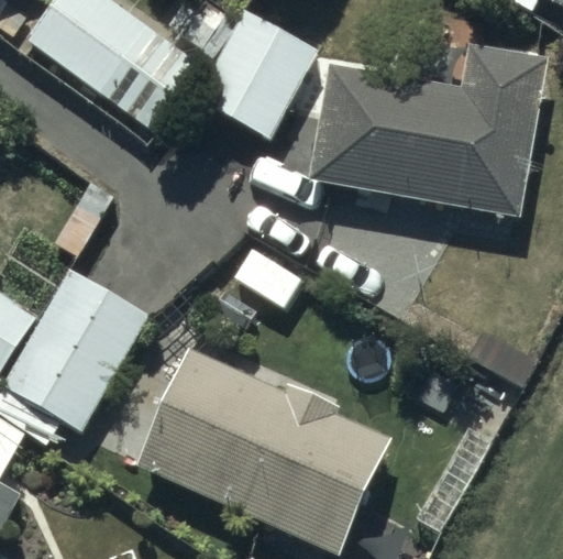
[(48,0),(23,36),(151,130),(199,64),(112,0),(48,0)]
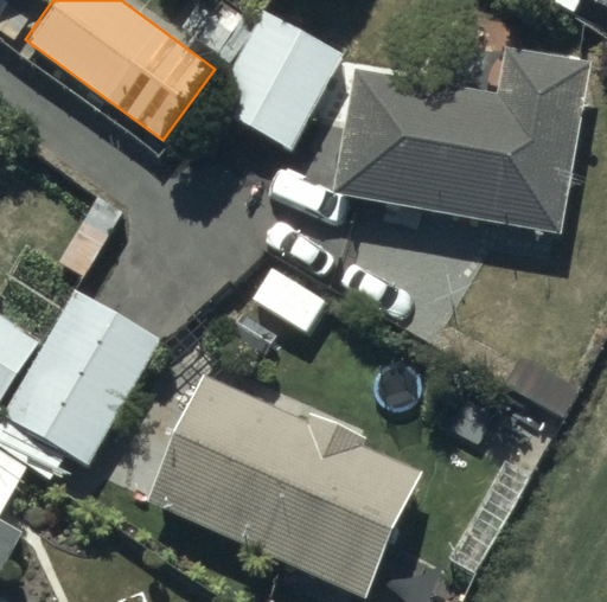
[(266,10),(209,106),(288,152),(345,57),(266,10)]
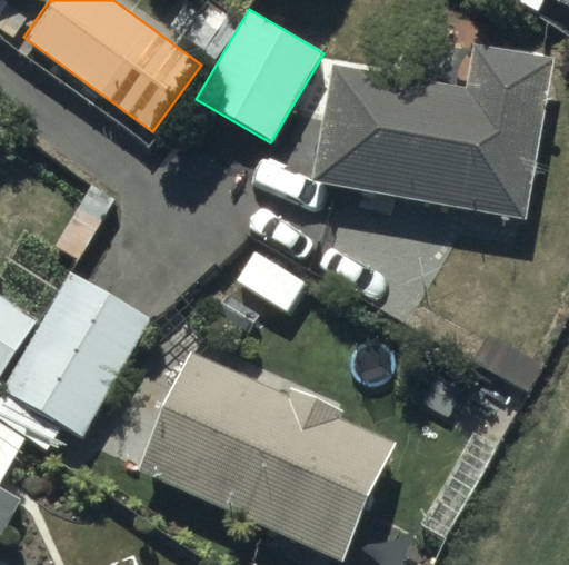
[(332,65),(311,182),(526,221),(555,61),(473,47),(466,89),(332,65)]
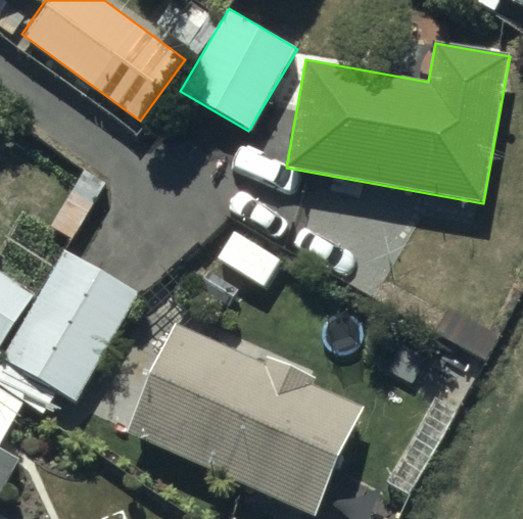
[(76,400),(134,291),(70,256),(11,367),(76,400)]
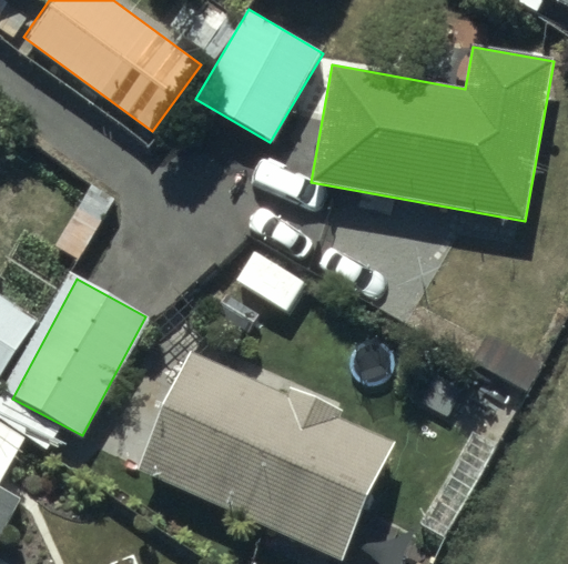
[(0,385),(42,323),(0,294),(0,385)]
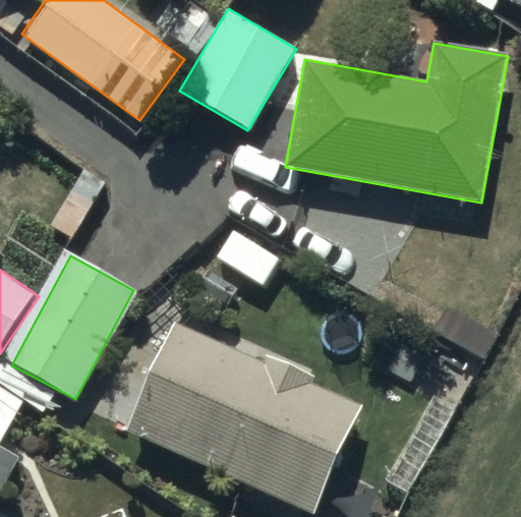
[(174,321),(125,427),(314,514),(363,407),(174,321)]
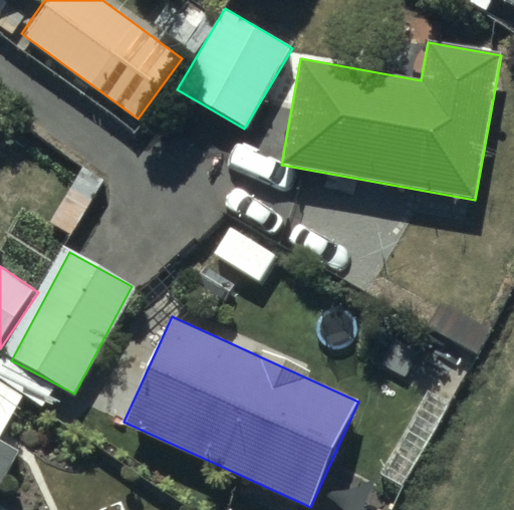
[(0,479),(15,449),(0,441),(0,479)]
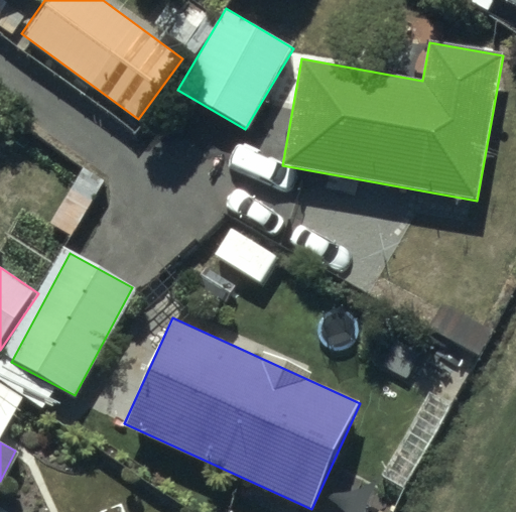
All buildings are outlined.
